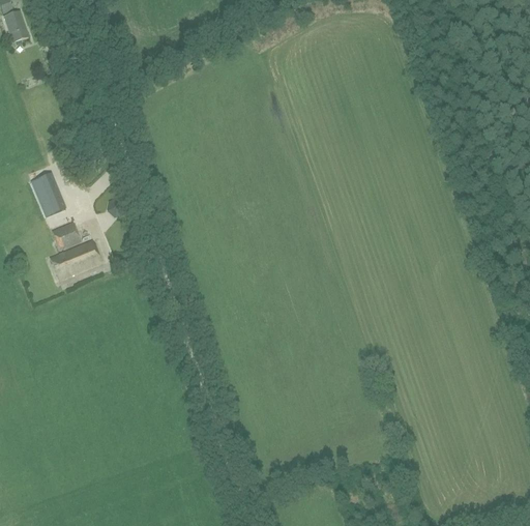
[(0,0),(0,2),(3,11),(13,8),(10,0),(0,0)]
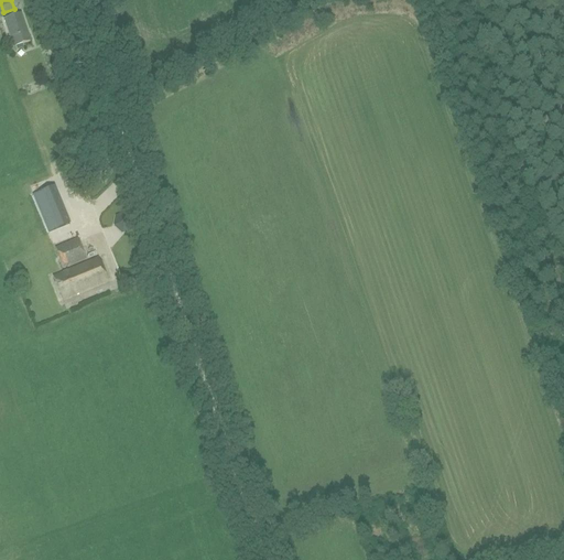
[(21,10),(6,15),(14,43),(30,38),(21,10)]
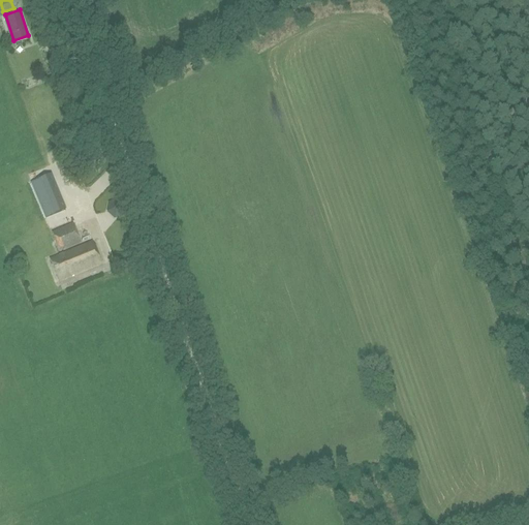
[(32,180),(45,214),(65,207),(51,172),(32,180)]
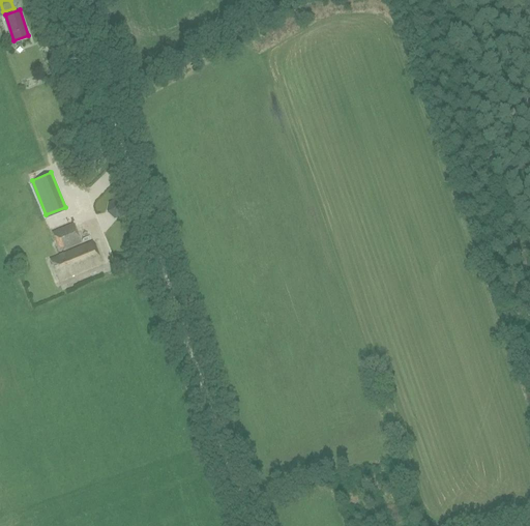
[(109,200),(107,209),(115,216),(124,212),(125,202),(117,196),(109,200)]
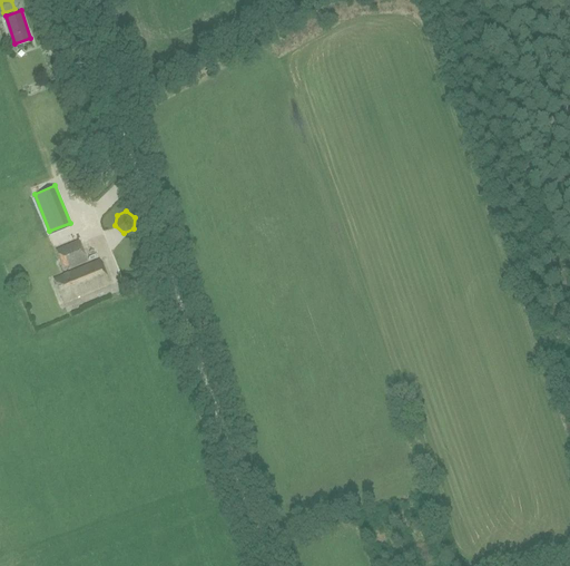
[(79,236),(56,246),(65,266),(87,257),(79,236)]
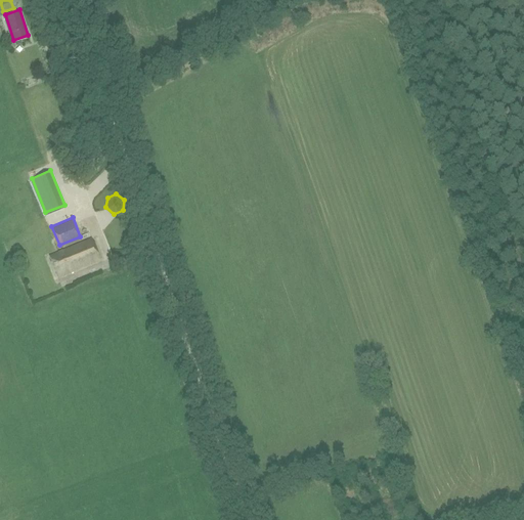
[(91,235),(49,253),(58,274),(100,258),(91,235)]
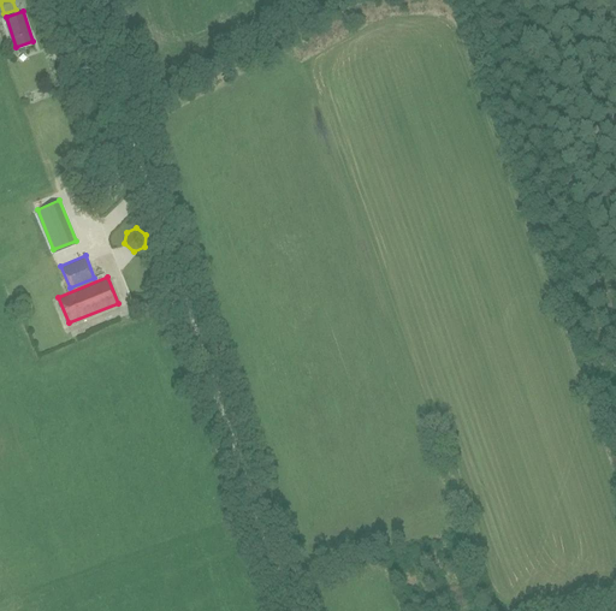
All buildings are outlined.
